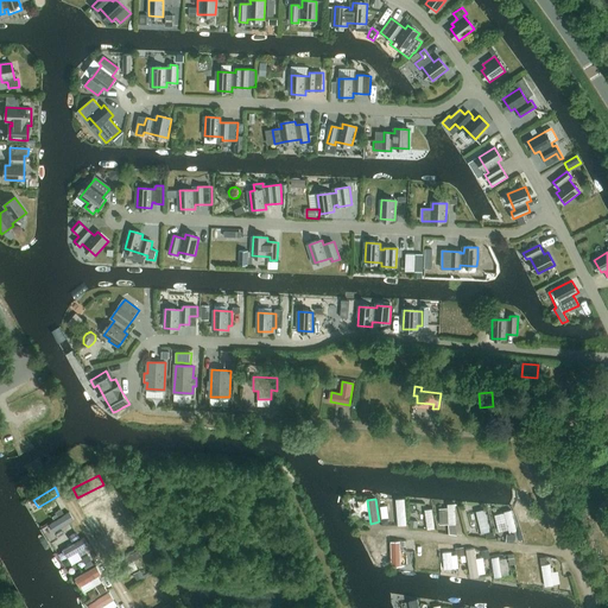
[(405,499),(397,499),(399,526),(407,525),(405,499)]
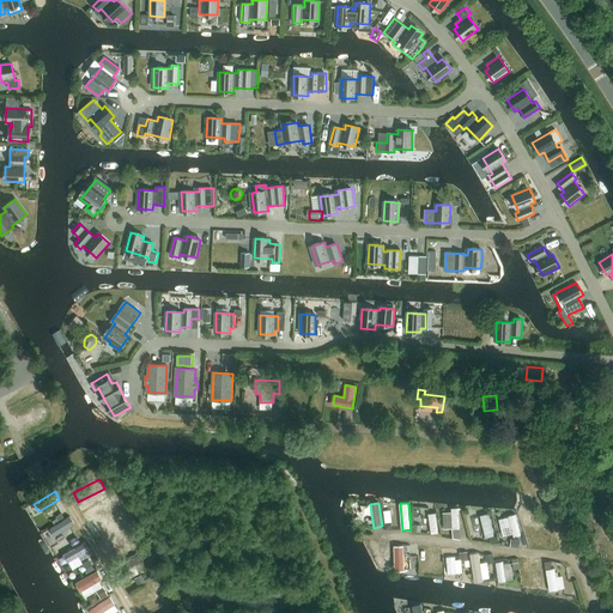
[(99,536),(122,526),(113,504),(102,509),(107,521),(95,526),(99,536)]
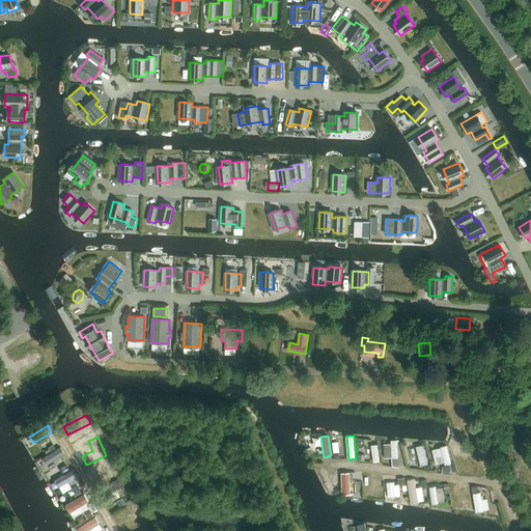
[(421,465),(430,463),(424,443),(416,445),(421,465)]
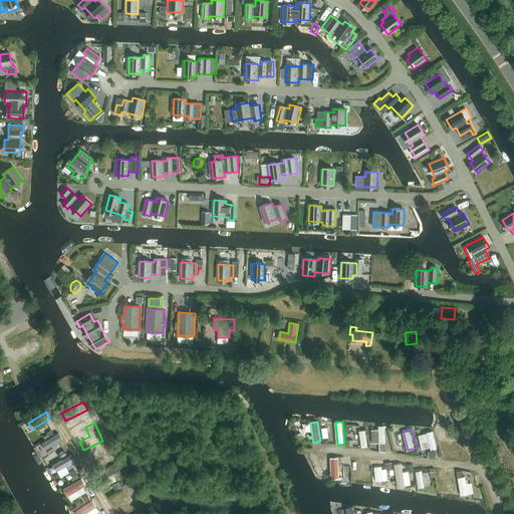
[(365,430),(359,431),(361,448),(367,447),(365,430)]
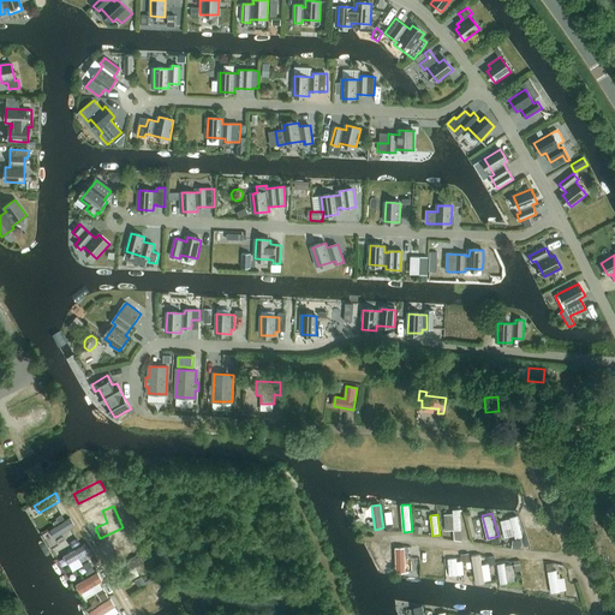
[(518,517),(511,518),(515,538),(523,537),(518,517)]
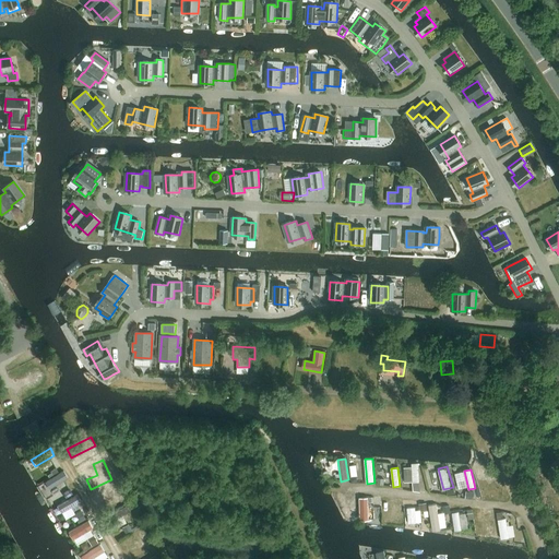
[(63,471),(45,483),(49,489),(68,478),(63,471)]
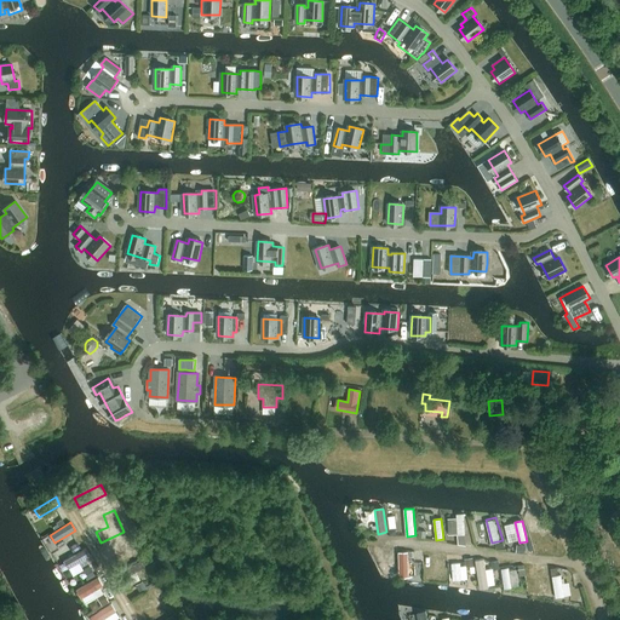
[(115,541),(126,562),(138,556),(127,535),(115,541)]
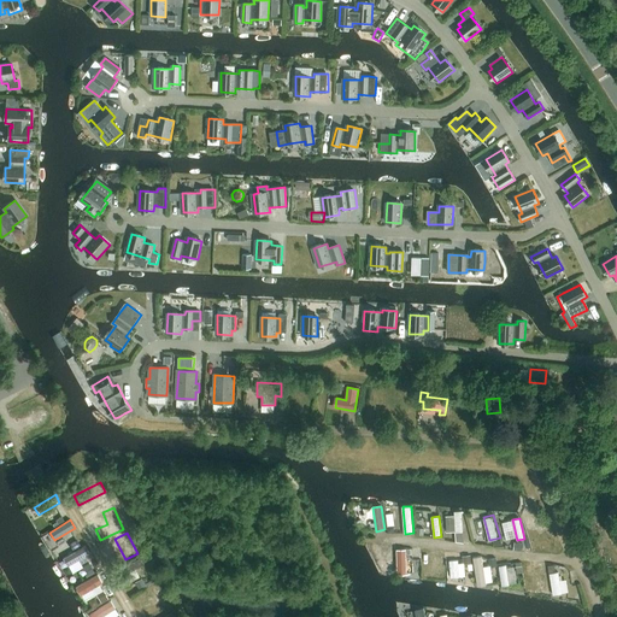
[(81,546),(77,540),(69,545),(72,551),(81,546)]
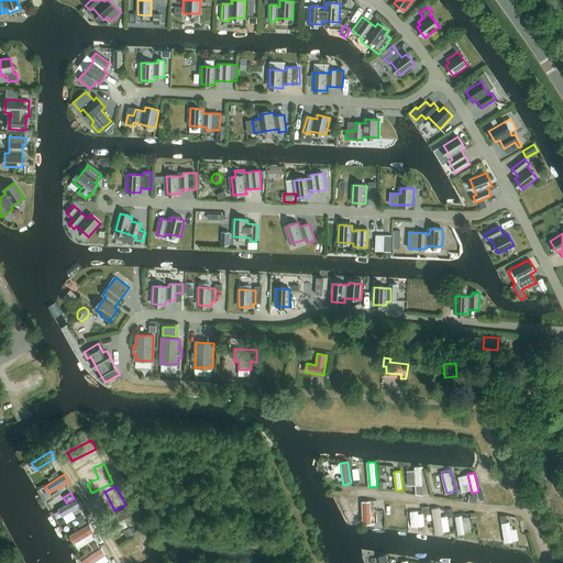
[(338,501),(359,505),(360,498),(338,495),(338,501)]
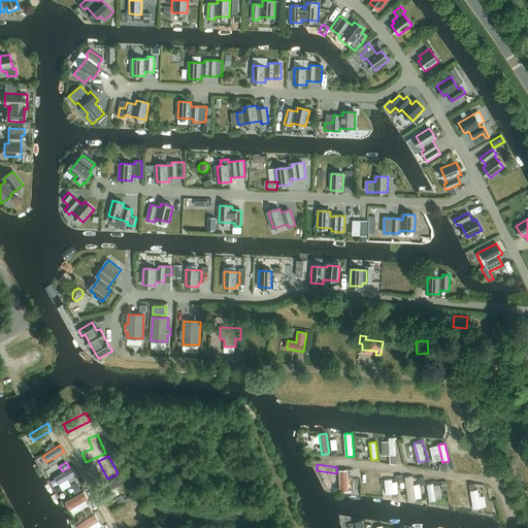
[(73,467),(55,476),(62,490),(70,485),(69,483),(74,481),(72,476),(76,473),(73,467)]
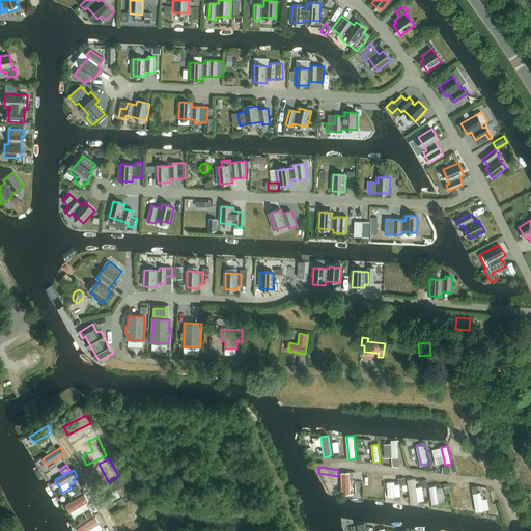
[(351,473),(342,473),(342,494),(351,494),(351,473)]
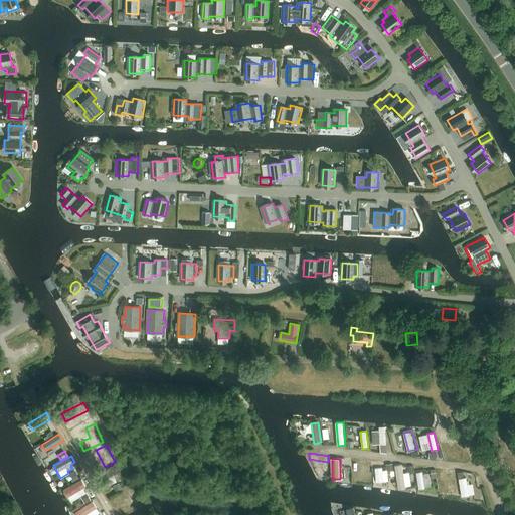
[(351,459),(352,481),(372,481),(371,459),(351,459)]
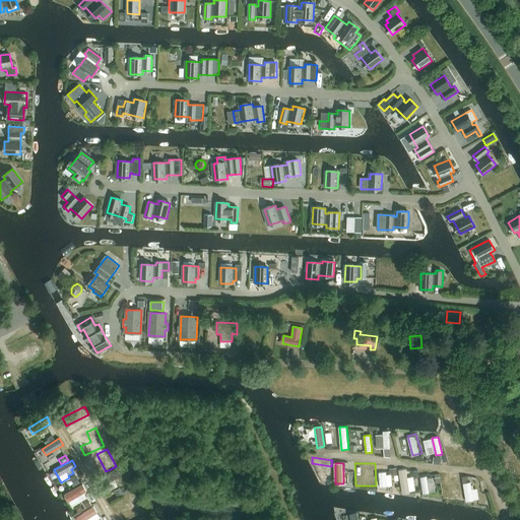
[(406,469),(399,470),(403,494),(410,493),(406,469)]
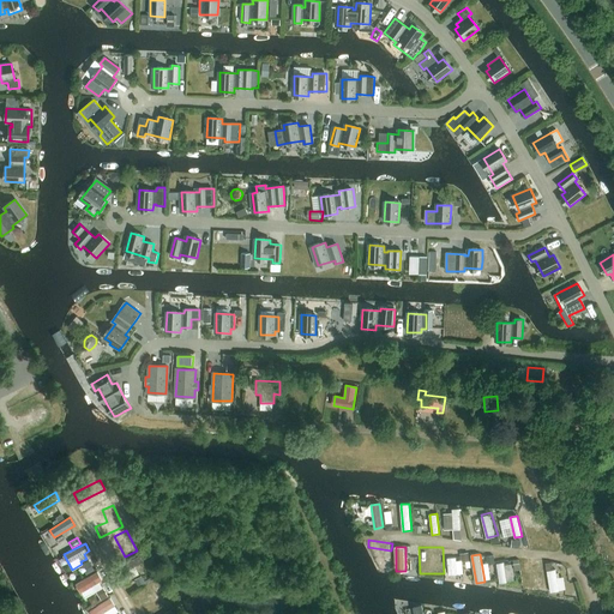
[(133,559),(119,567),(122,573),(144,563),(140,555),(138,558),(137,555),(132,558),(133,559)]
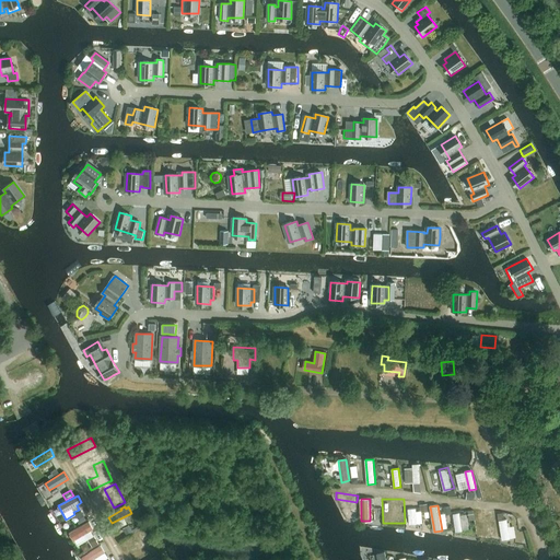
[(417,509),(408,509),(409,525),(418,524),(417,509)]
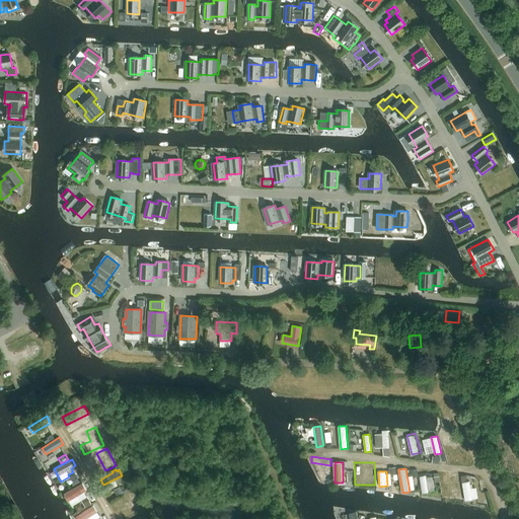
[(75,474),(70,477),(74,485),(79,482),(75,474)]
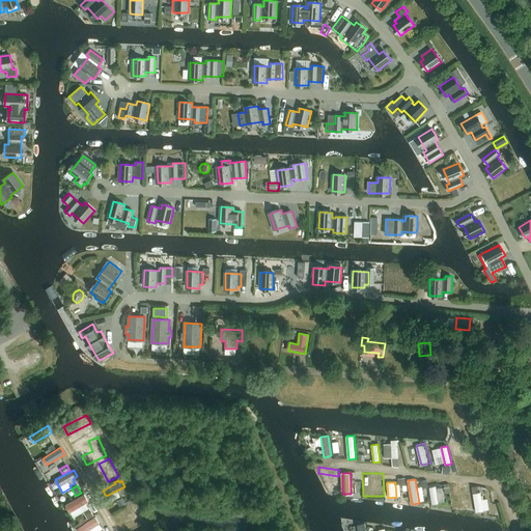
[(437,486),(429,487),(432,504),(439,503),(437,486)]
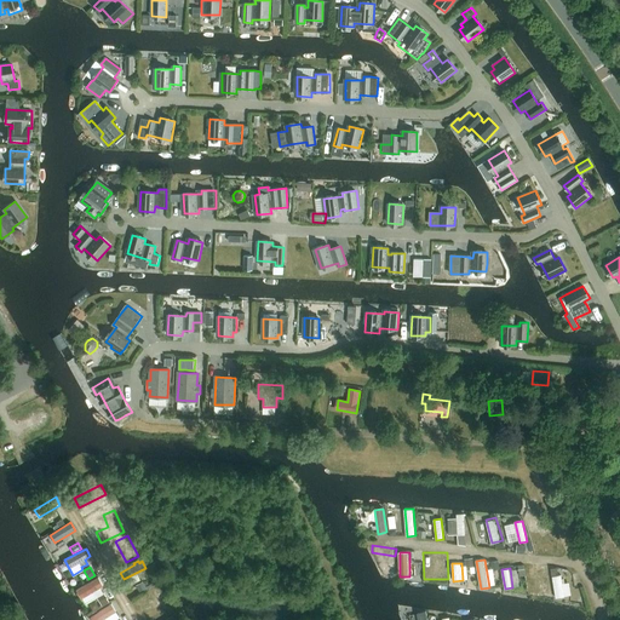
[(562,575),(552,577),(556,597),(564,596),(562,575)]
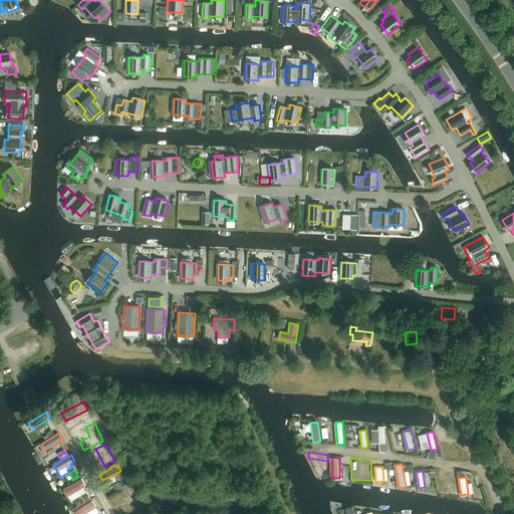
[(82,479),(63,489),(67,496),(86,486),(82,479)]
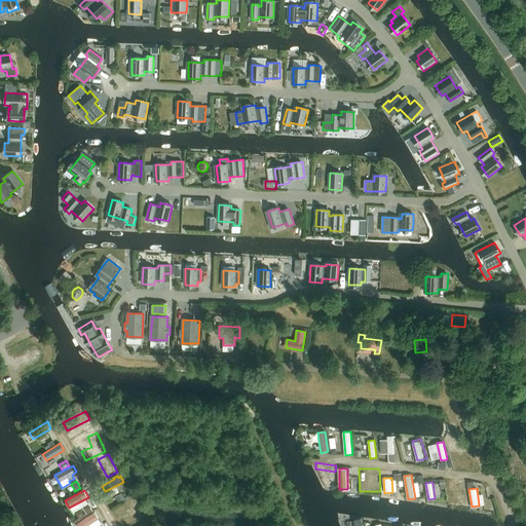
[(125,501),(121,494),(116,497),(120,504),(125,501)]
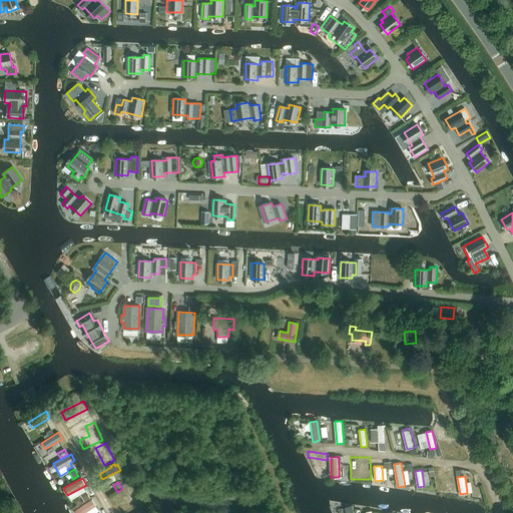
[(90,497),(86,491),(80,495),(84,501),(90,497)]
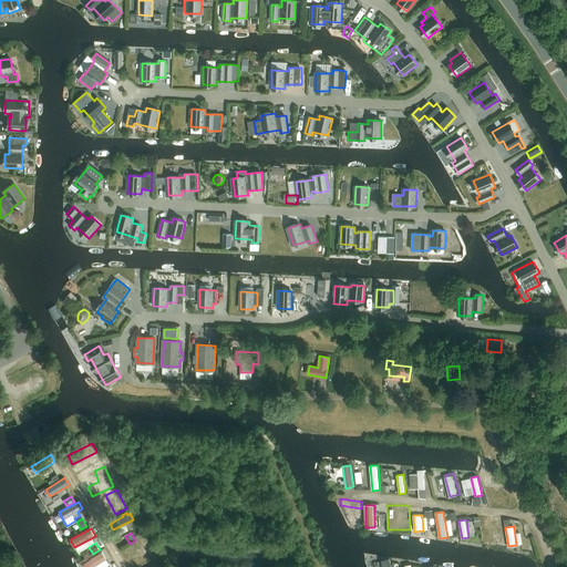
[(81,563),(83,566),(104,566),(111,564),(102,549),(81,563)]
